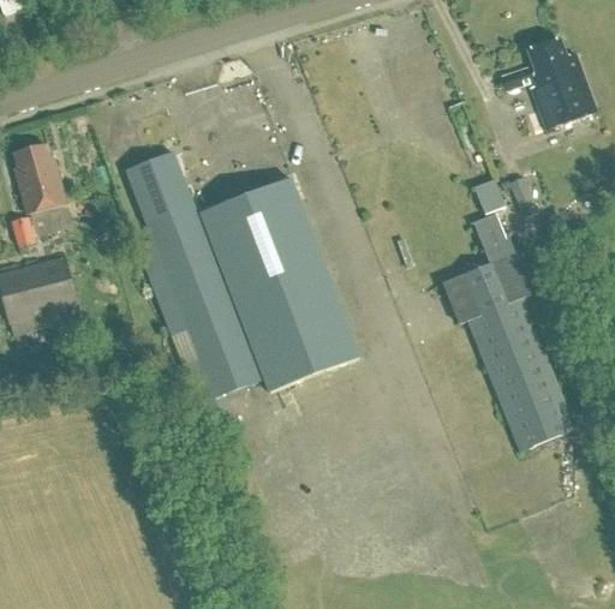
[(527,66),(501,75),(506,89),(529,81),(532,83),(530,85),(545,129),(596,111),(575,52),(566,55),(559,37),(526,49),(533,70),(531,72),(529,71),(527,66)]
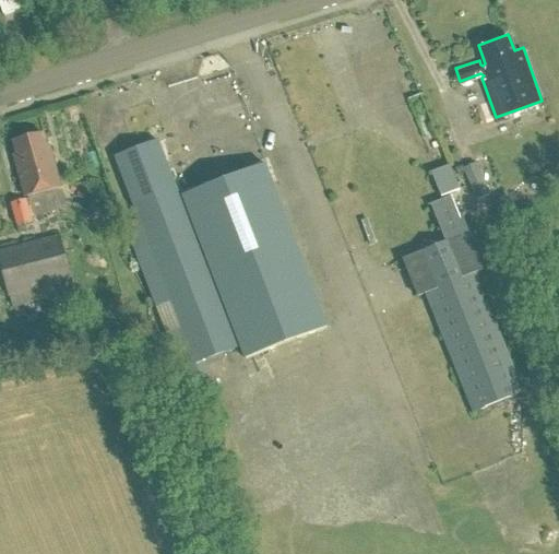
[(13,136),(16,149),(14,149),(23,188),(56,179),(47,141),(44,141),(40,129),(13,136)]
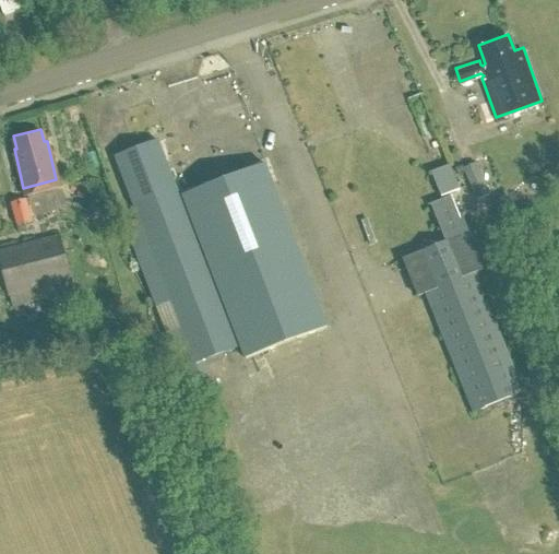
[(235,341),(178,195),(154,133),(114,149),(138,210),(123,215),(179,362),(235,341)]
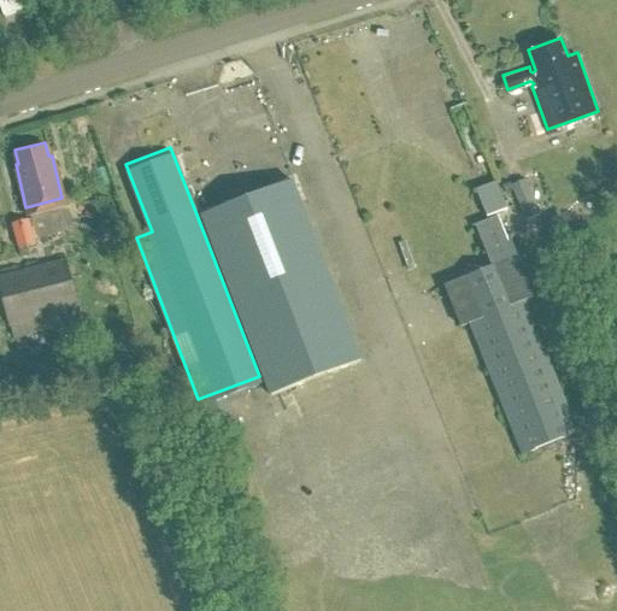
[(197,215),(259,376),(264,374),(270,391),(359,356),(291,178),(197,215)]
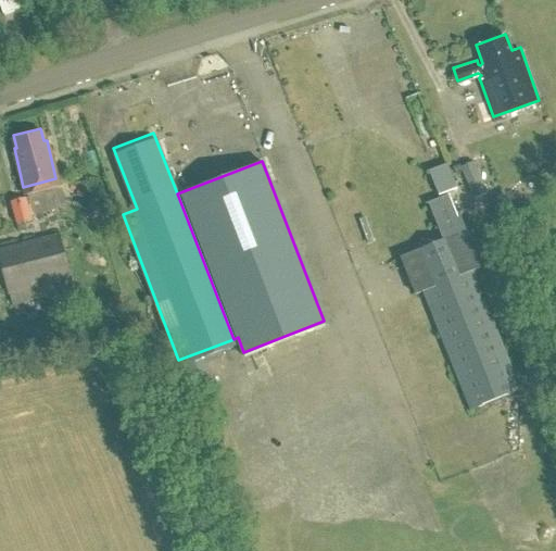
[(455,185),(446,161),(430,167),(439,191),(455,185)]
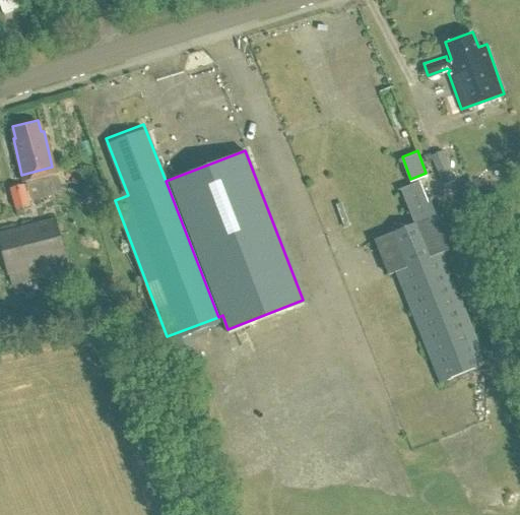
[(455,179),(442,150),(430,155),(442,185),(455,179)]
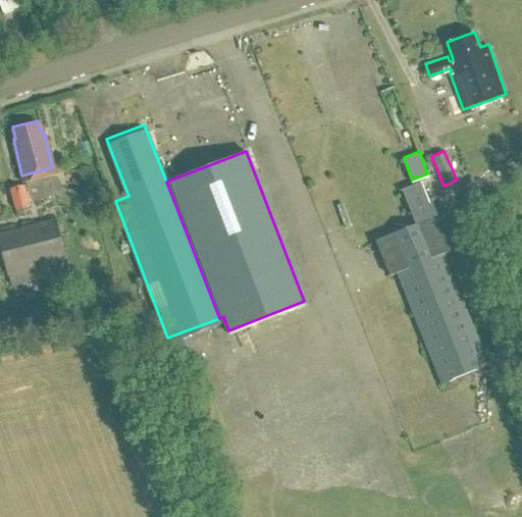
[(403,189),(416,222),(376,238),(389,273),(398,270),(441,381),(488,363),(445,251),(452,249),(431,198),(444,193),(436,175),(403,189)]
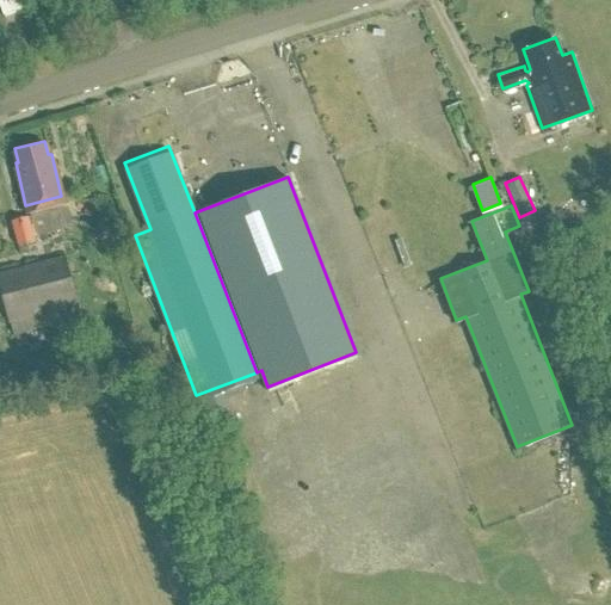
[(11,218),(17,242),(35,238),(29,214),(11,218)]
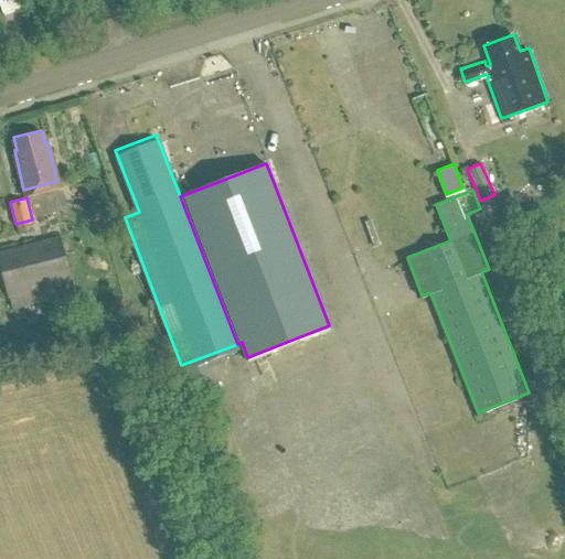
[(56,232),(0,246),(0,261),(7,290),(67,275),(56,232)]
